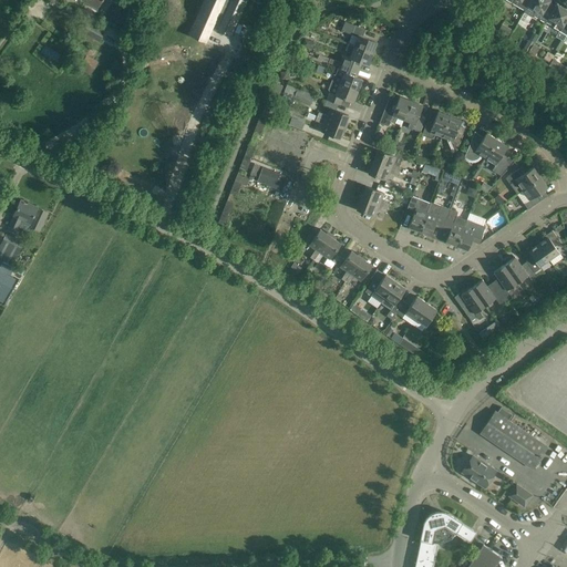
[(102,0),(85,0),(84,2),(98,9),(102,0)]
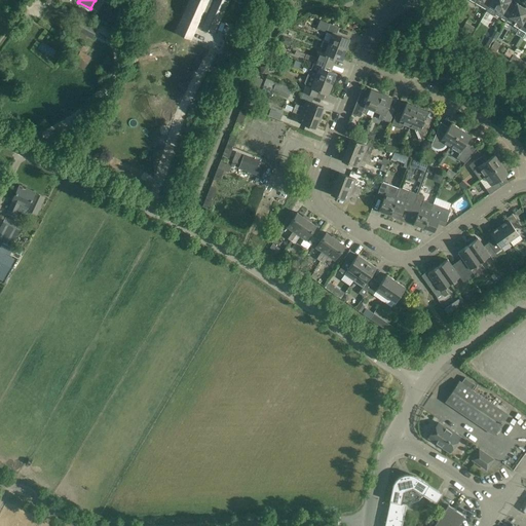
[(190,0),(177,32),(190,38),(197,22),(204,25),(204,27),(214,32),(227,2),(221,0),(190,0)]
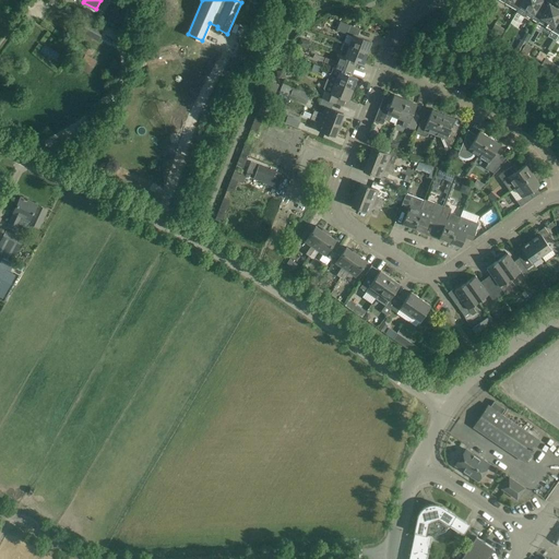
[(499,0),(516,10),(522,0),(499,0)]
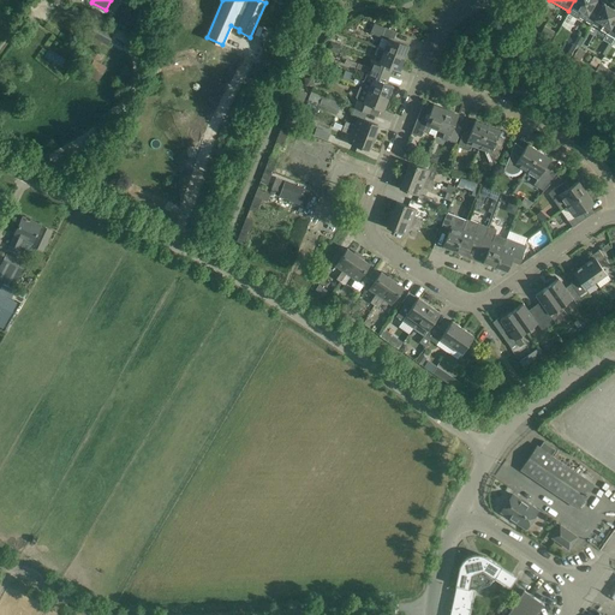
[(591,24),(602,6),(595,1),(596,0),(574,0),(568,11),(569,11),(572,6),(580,11),(577,16),(591,24)]
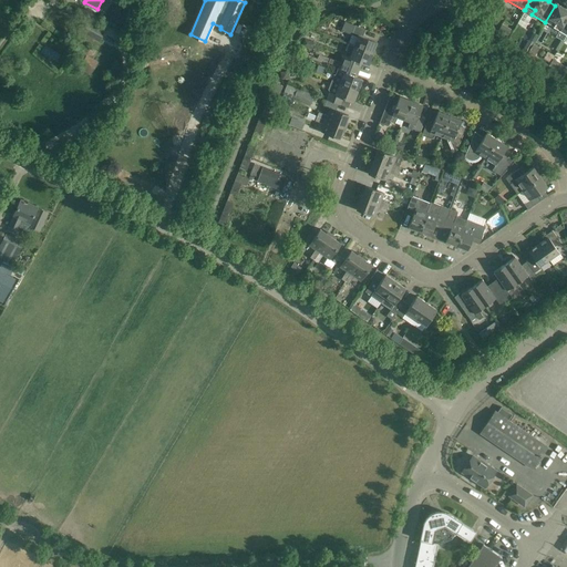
[(566,35),(566,33),(566,9),(557,3),(555,6),(545,22),(566,35)]
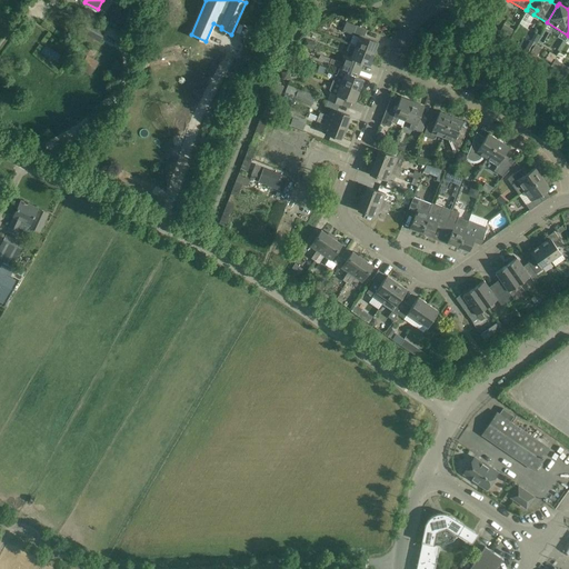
[(99,41),(106,30),(88,20),(82,31),(99,41)]
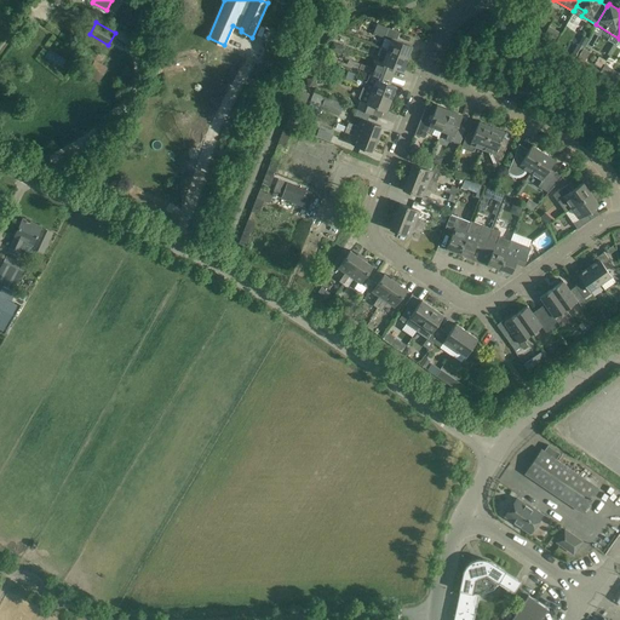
[(382,49),(407,58),(412,46),(396,40),(400,32),(388,28),(380,47),(382,49)]
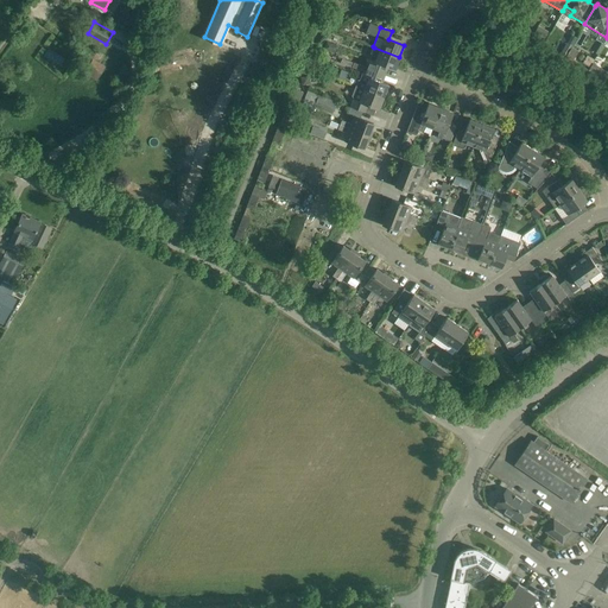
[(570,50),(571,48),(577,38),(571,35),(564,46),(570,50)]
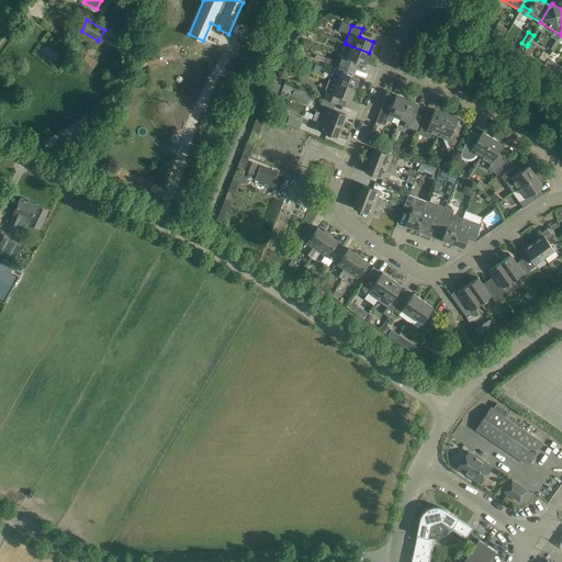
[(364,64),(369,53),(346,44),(340,56),(339,55),(337,62),(351,67),(353,59),(364,64)]
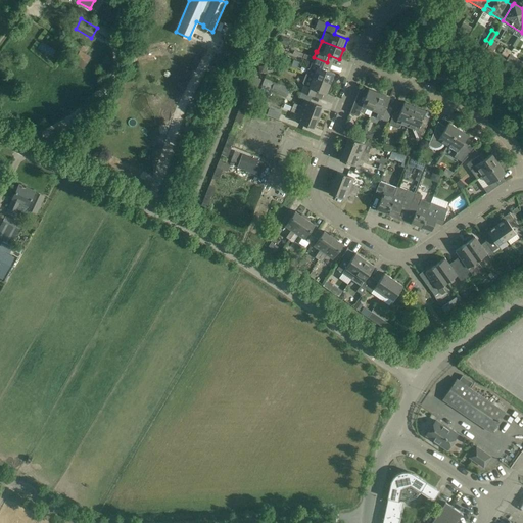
[(497,44),(491,41),(490,43),(488,47),(493,50),(497,44)]
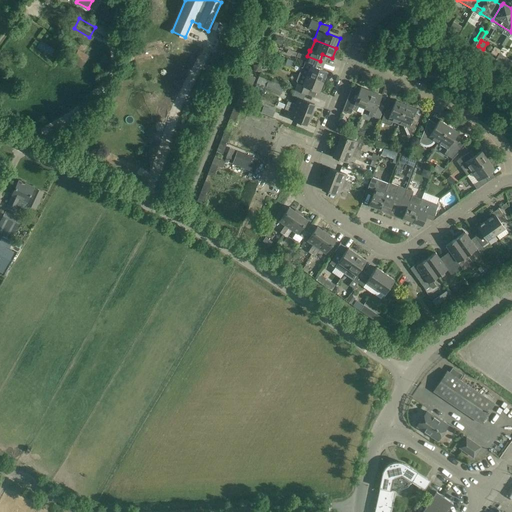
[(76,49),(70,61),(82,67),(88,55),(76,49)]
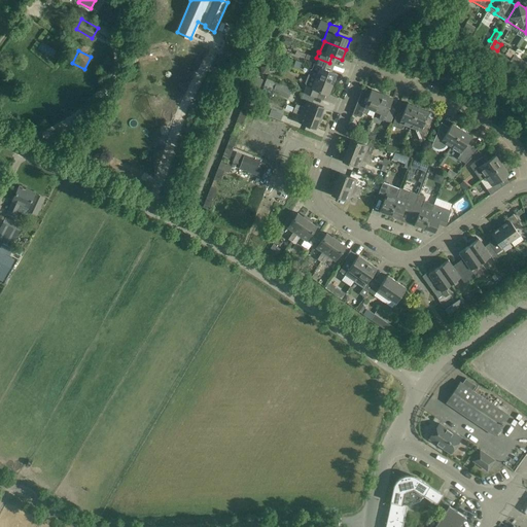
[(511,59),(510,62),(517,66),(521,59),(514,55),(513,57),(511,59)]
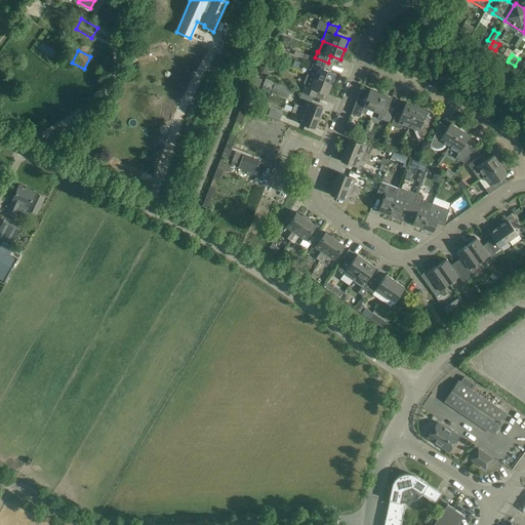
[(307,74),(331,84),(335,73),(325,69),(328,63),(315,57),(311,69),(309,69),(307,74)]
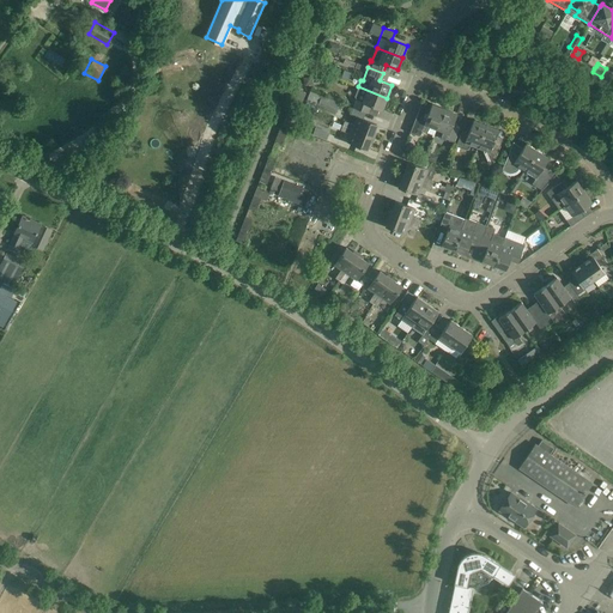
[(387,98),(358,86),(354,96),(357,99),(353,107),(368,113),(370,105),(382,110),(387,98)]
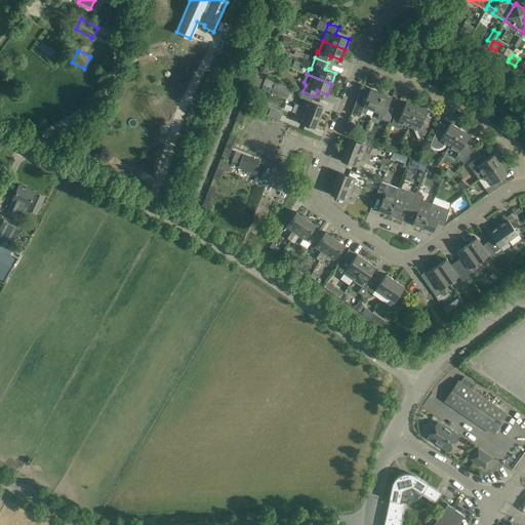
[(291,88),(275,81),(271,79),(267,88),(271,90),(271,92),(278,95),(278,94),(286,98),(291,88)]
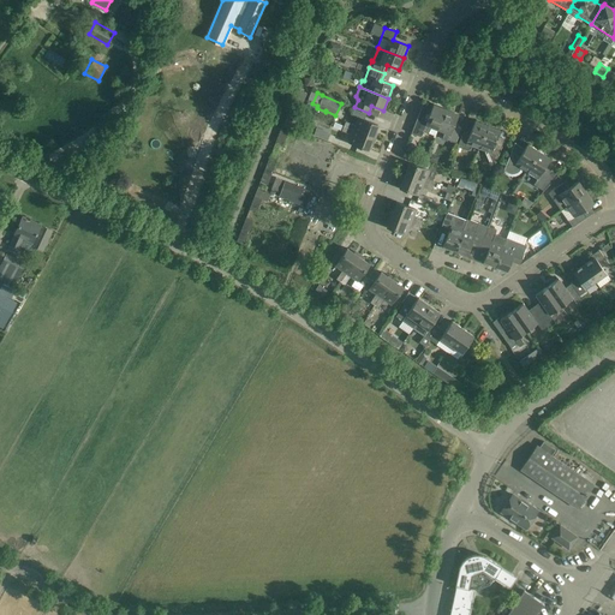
[(431,127),(437,129),(446,109),(434,105),(430,113),(421,108),(411,133),(418,136),(419,136),(421,136),(422,135),(423,133),(424,131),(429,133),(431,127)]
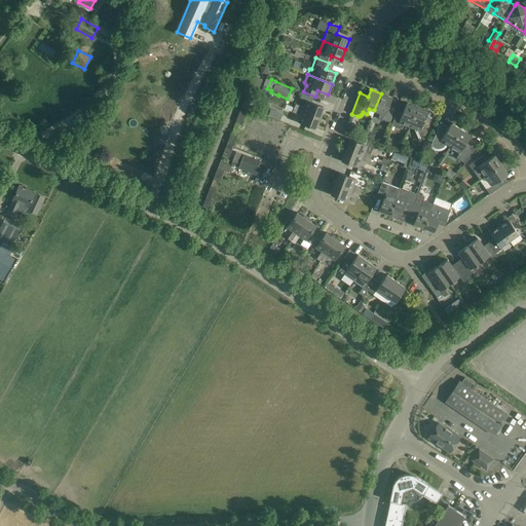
[(391,98),(381,94),(374,110),(379,112),(378,118),(383,120),(383,119),(389,122),(393,110),(387,108),(391,98)]
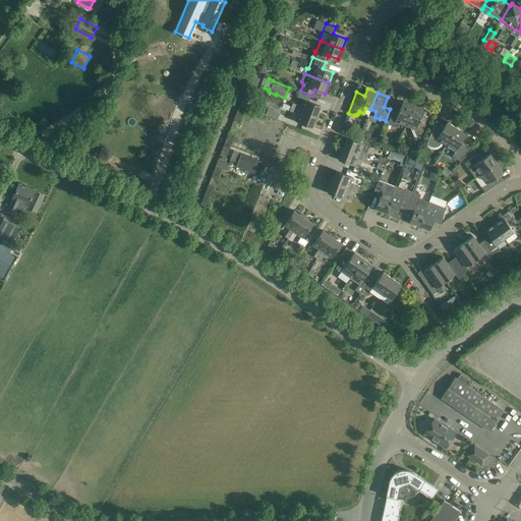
[(293,103),(292,107),(315,116),(320,106),(303,99),(301,106),(293,103)]
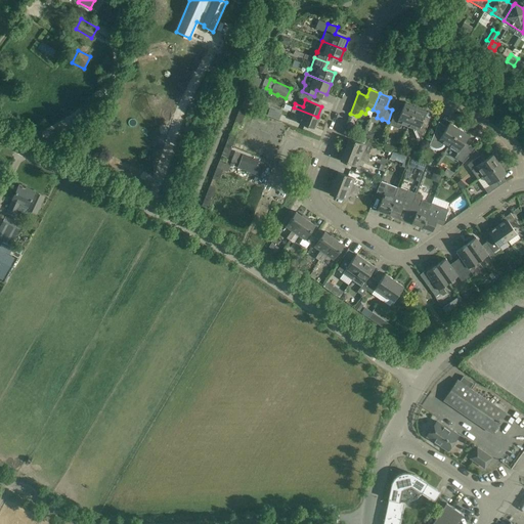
[(407,126),(416,106),(404,102),(399,117),(394,115),(390,124),(390,125),(398,128),(401,127),(402,124),(407,126)]
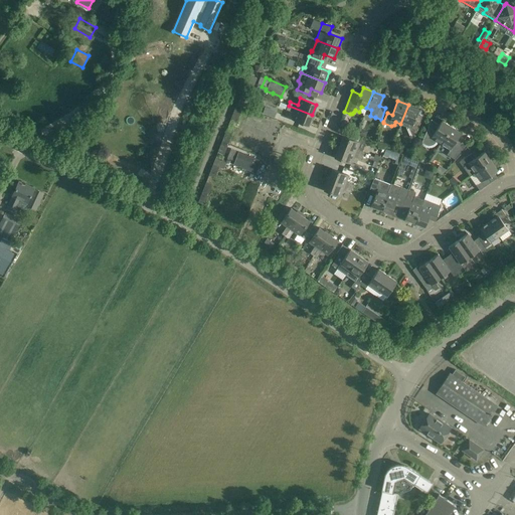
[(418,110),(408,105),(400,124),(406,126),(405,128),(410,138),(414,136),(420,122),(414,120),(418,110)]
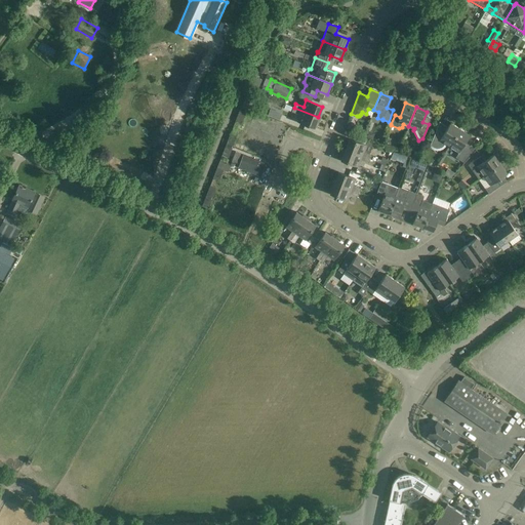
[(318,117),(294,108),(292,112),(300,115),(297,121),(314,128),(318,117)]
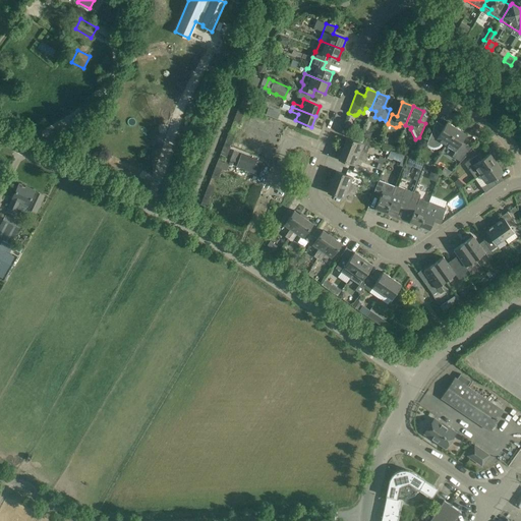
[(267,108),(265,114),(276,119),(279,112),(267,108)]
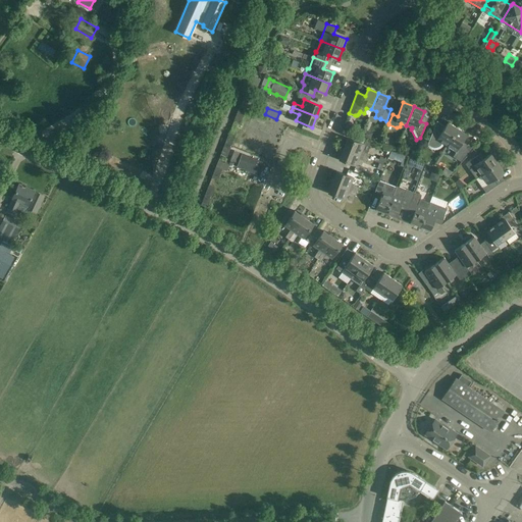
[(240,122),(245,111),(239,109),(233,120),(240,122)]
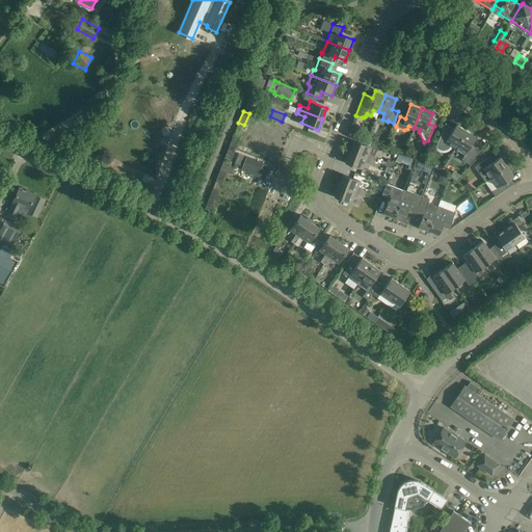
[(255,120),(249,132),(274,142),(280,129),(255,120)]
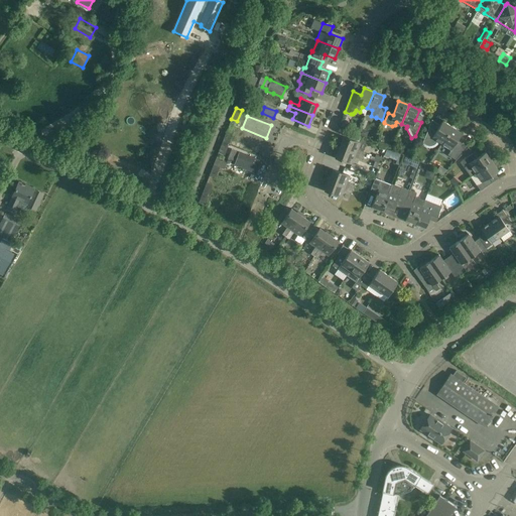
[(441,144),(452,127),(442,121),(438,126),(430,123),(422,143),(424,144),(426,145),(428,145),(429,146),(431,145),(432,145),(433,145),(434,144),(435,143),(436,141),(441,144)]
